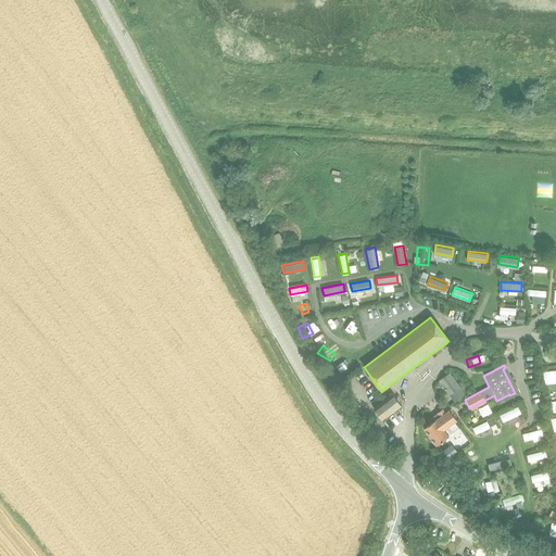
[(454,402),(466,393),(450,371),(439,380),(454,402)]
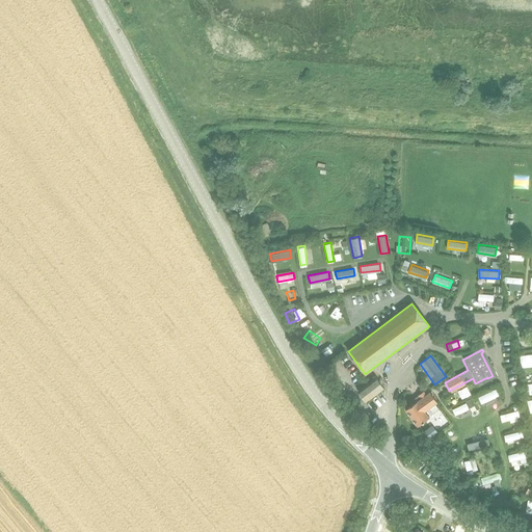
[(529,369),(528,357),(515,358),(516,370),(529,369)]
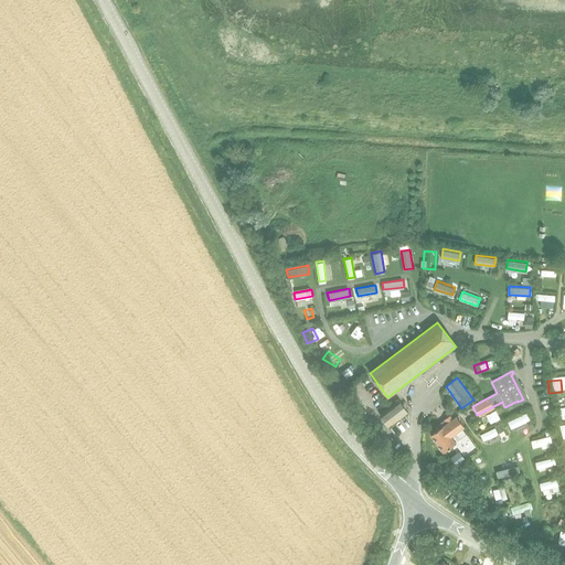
[(369,393),(362,397),(371,411),(377,407),(369,393)]
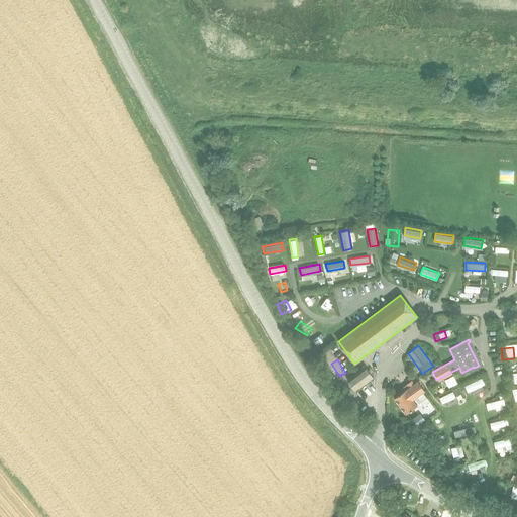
[(355,391),(373,378),(365,367),(347,380),(355,391)]
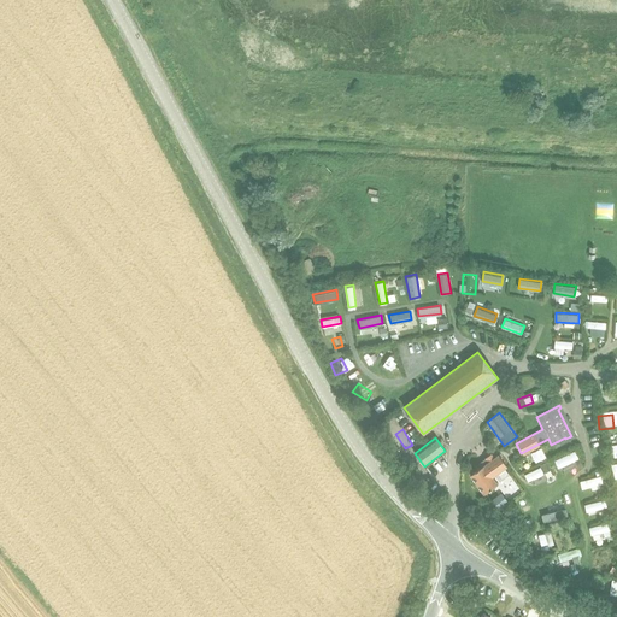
[(616,447),(605,450),(607,462),(616,460),(616,447)]
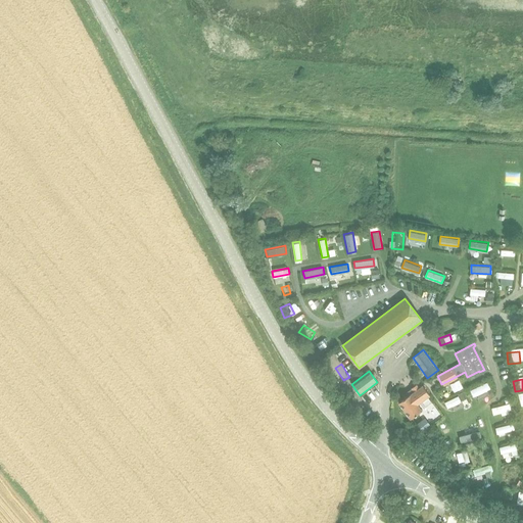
[(444,387),(448,395),(459,391),(455,382),(444,387)]
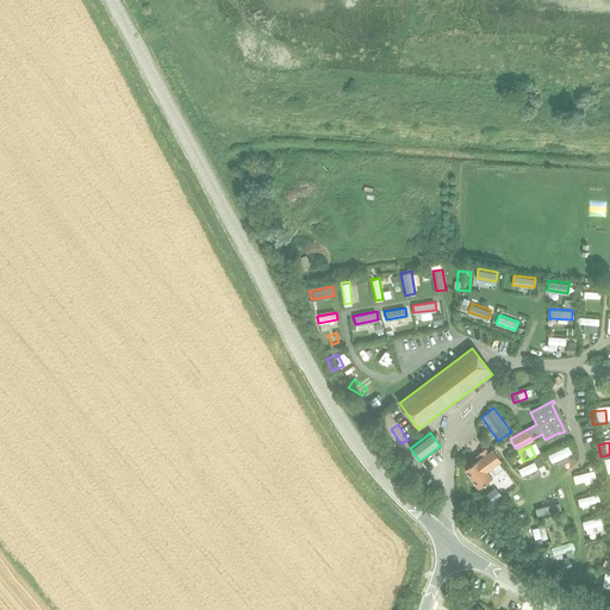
[(546,466),(567,458),(562,447),(541,454),(546,466)]
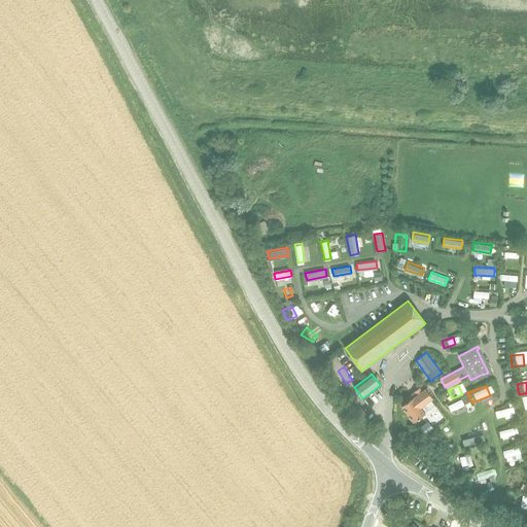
[(417,394),(413,397),(401,406),(413,422),(425,414),(420,407),(422,406),(423,407),(434,397),(426,387),(423,390),(421,389),(419,389),(417,390),(416,393),(417,394)]
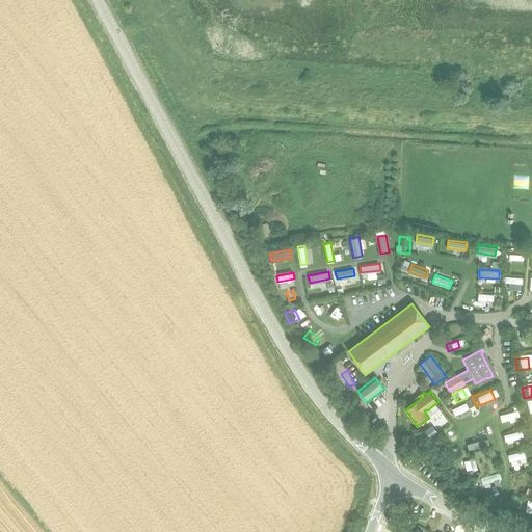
[(524,416),(531,414),(531,400),(522,403),(524,416)]
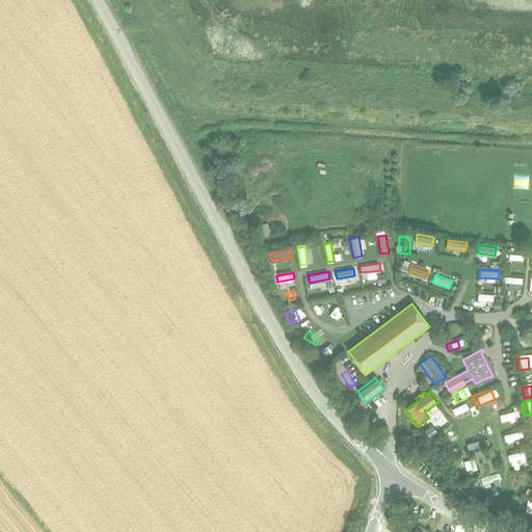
[(462,405),(447,410),(450,417),(464,413),(462,405)]
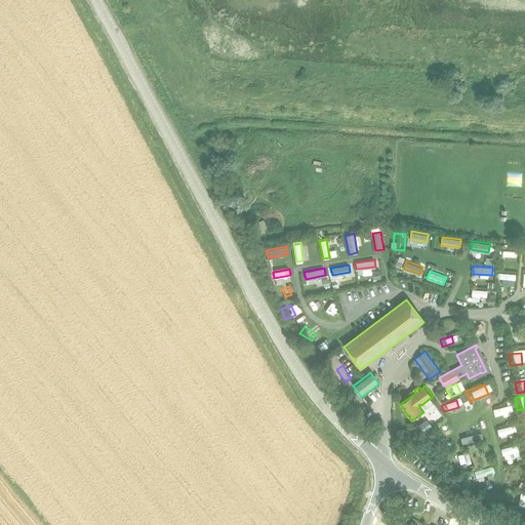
[(507,406),(488,411),(490,419),(509,414),(507,406)]
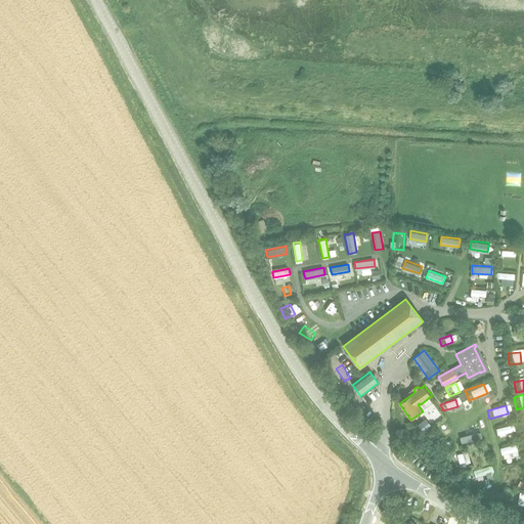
[(434,423),(440,441),(451,437),(444,419),(434,423)]
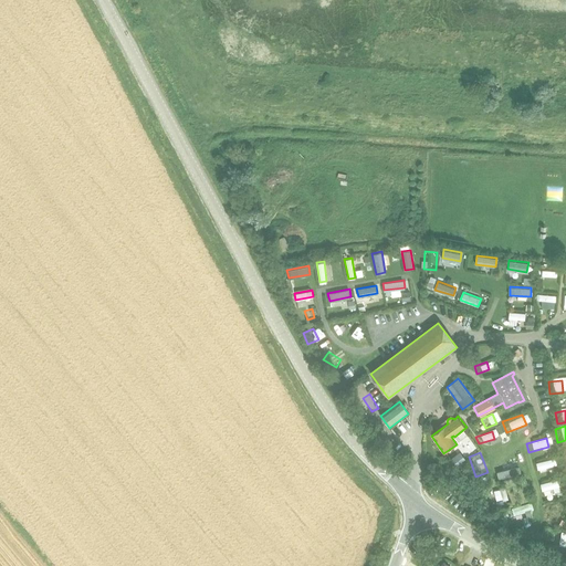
[(457,456),(450,460),(456,468),(462,463),(457,456)]
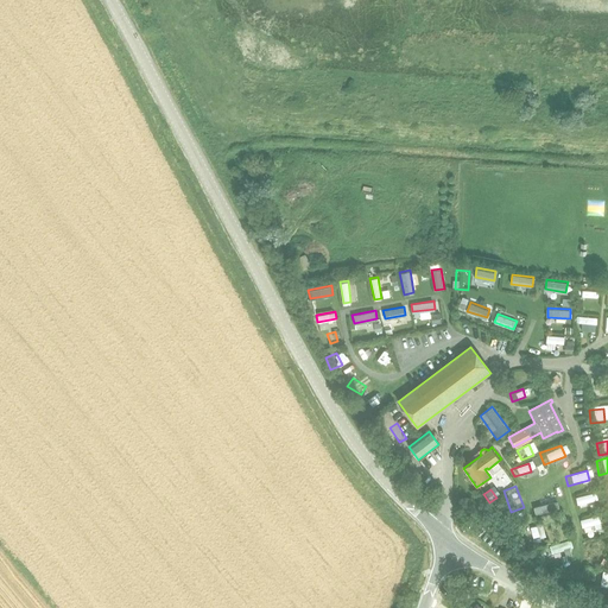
[(591,495),(570,499),(572,508),(594,504),(591,495)]
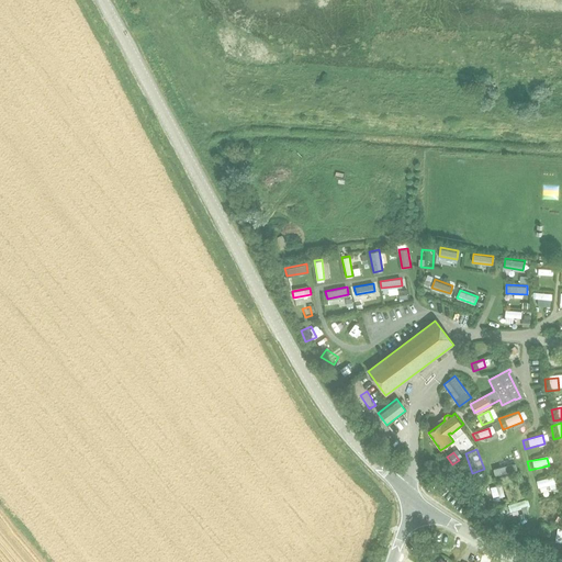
[(489,470),(491,476),(510,472),(508,465),(489,470)]
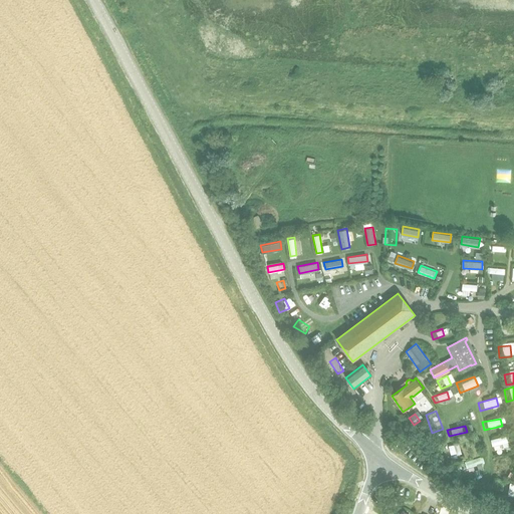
[(472,457),(482,454),(474,433),(465,436),(465,435),(459,437),(467,460),(473,458),(472,457)]
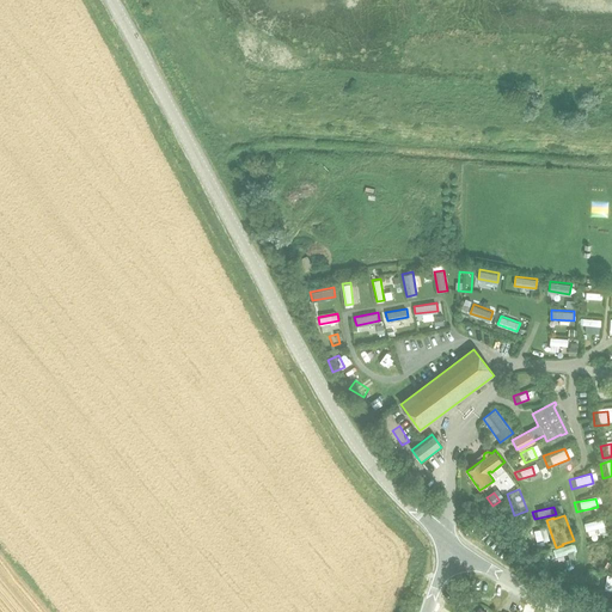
[(580,533),(601,530),(600,519),(579,524),(580,533)]
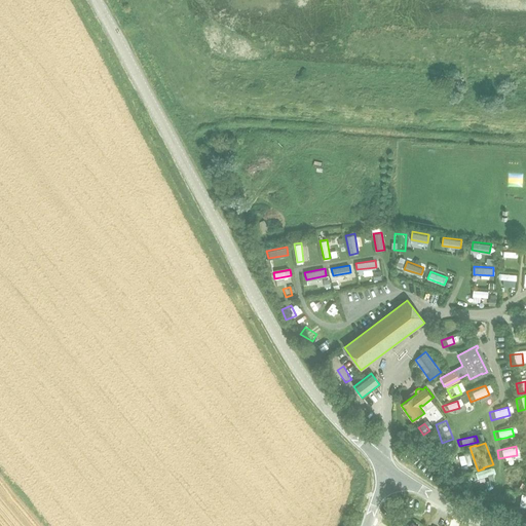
[(465,459),(454,459),(454,470),(465,470),(465,459)]
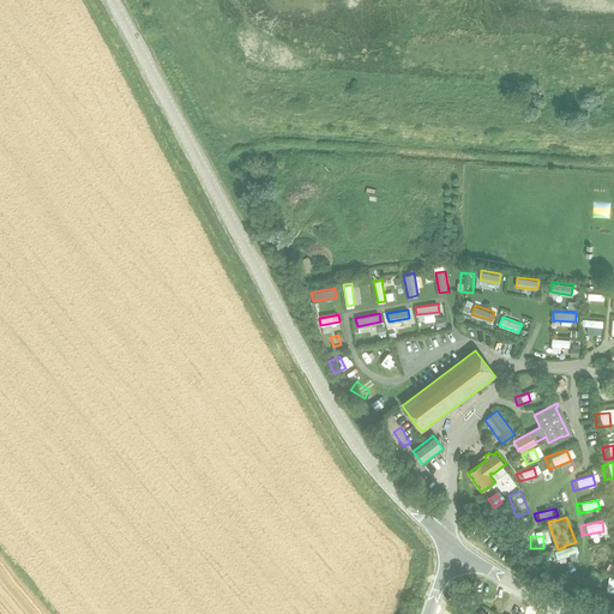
[(546,553),(548,561),(573,557),(571,548),(546,553)]
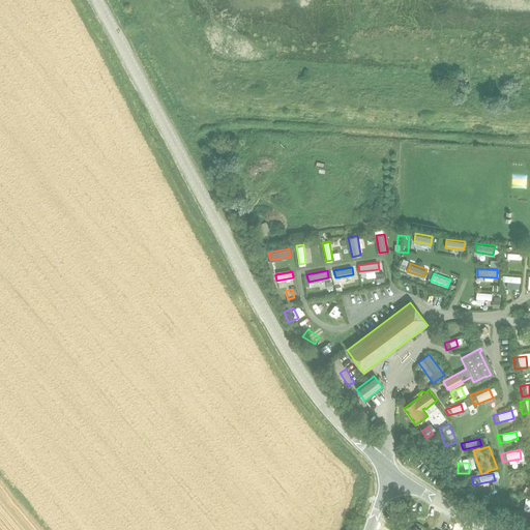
[(503,473),(503,481),(523,481),(523,473),(503,473)]
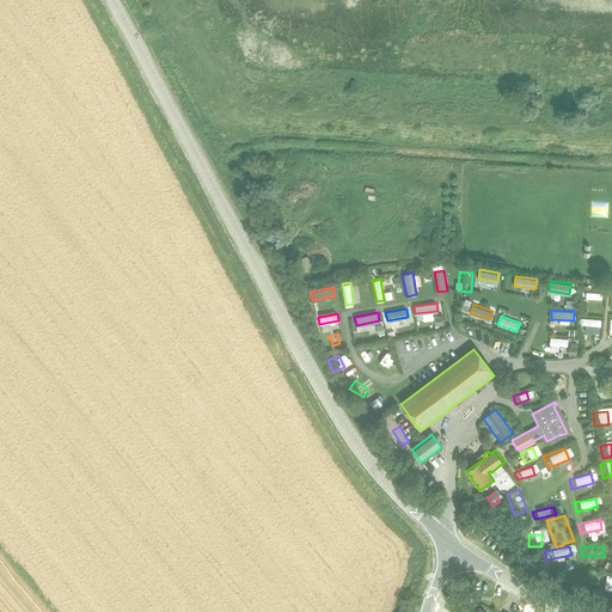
[(595,585),(600,575),(592,570),(587,580),(595,585)]
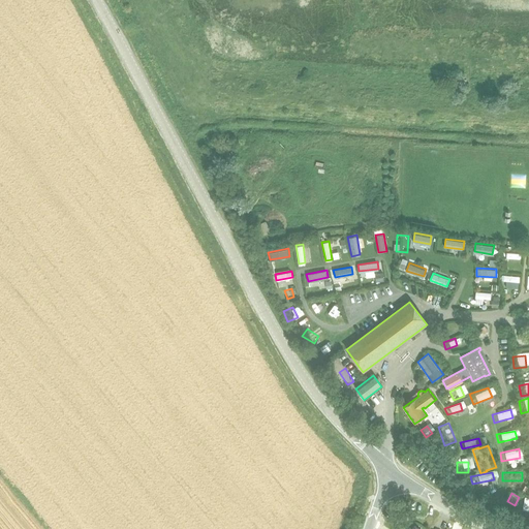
[(528,512),(528,500),(519,500),(518,511),(528,512)]
